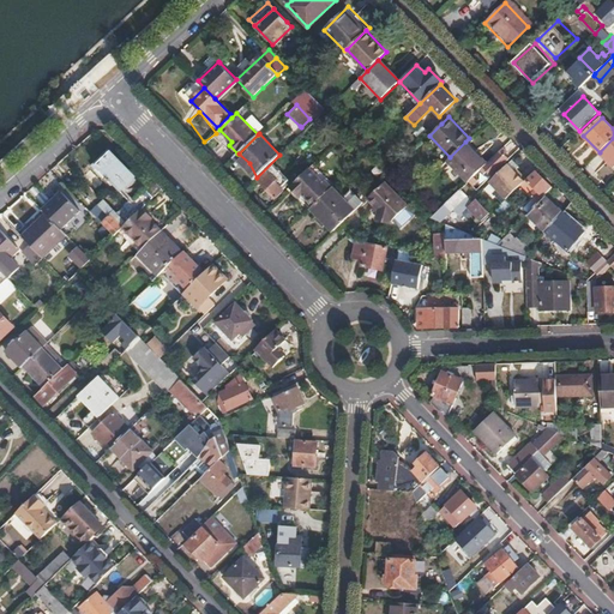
[(613,138),(600,152),(613,167),(613,138)]
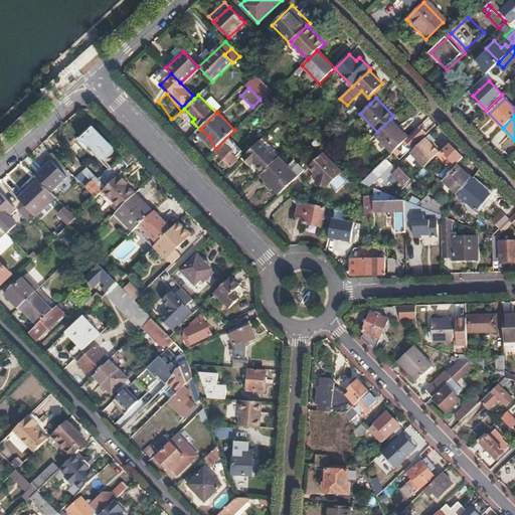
[(408,137),(390,119),(377,132),(374,135),(392,152),(393,151),(402,143),(405,139),(408,137)]
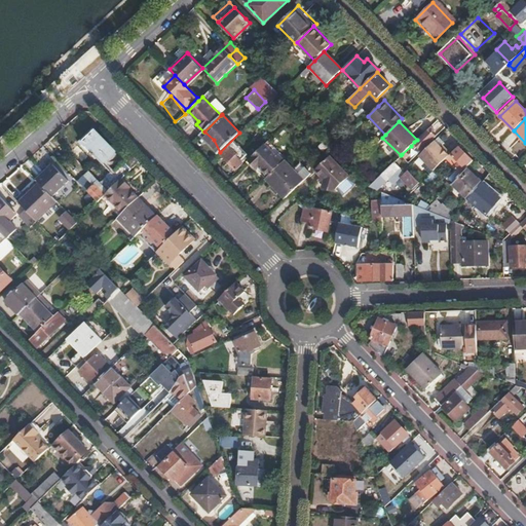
[(424,143),(437,132),(435,130),(438,127),(435,123),(417,140),(414,142),(417,145),(422,140),(424,143)]
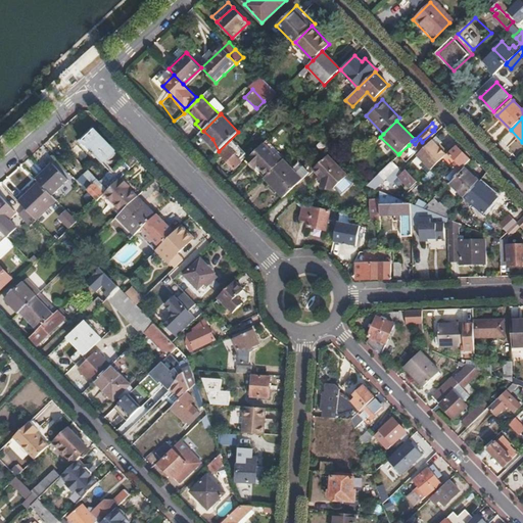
[(114,151),(95,131),(83,142),(102,162),(114,151)]
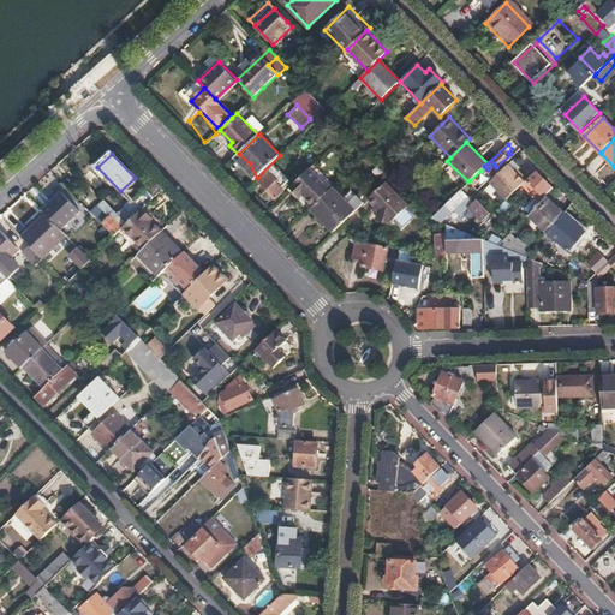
[(499,169),(513,156),(511,154),(496,167),(499,169)]
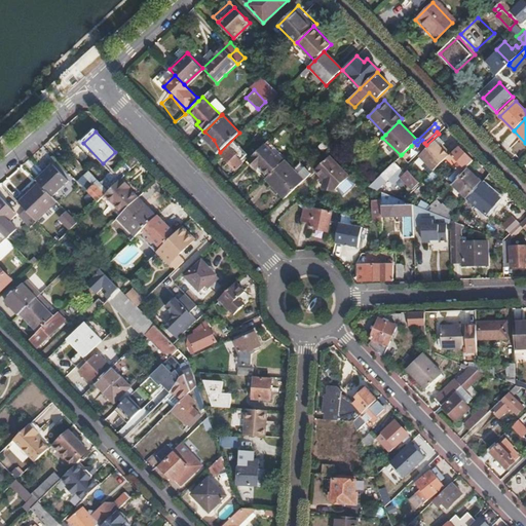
[(234,140),(221,153),(236,170),(245,161),(243,160),(246,158),(243,157),(248,154),(234,140)]
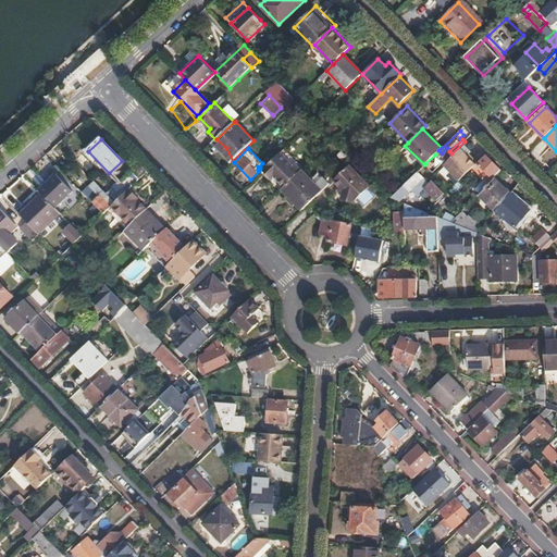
[(302,170),(284,149),(265,166),(263,169),(272,177),(275,175),(285,186),(302,170)]
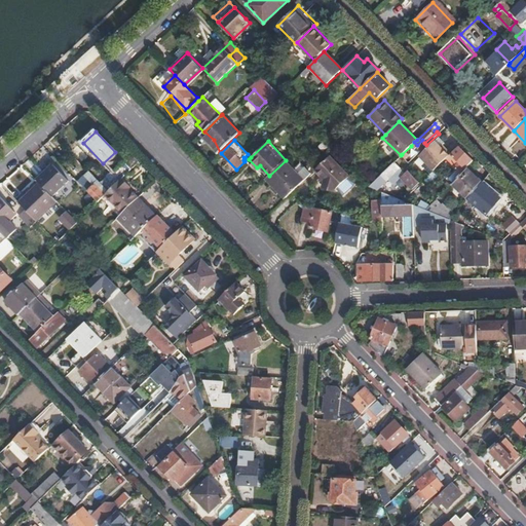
[(448,157),(451,153),(445,147),(443,149),(440,146),(435,141),(420,155),(434,170),(448,157)]
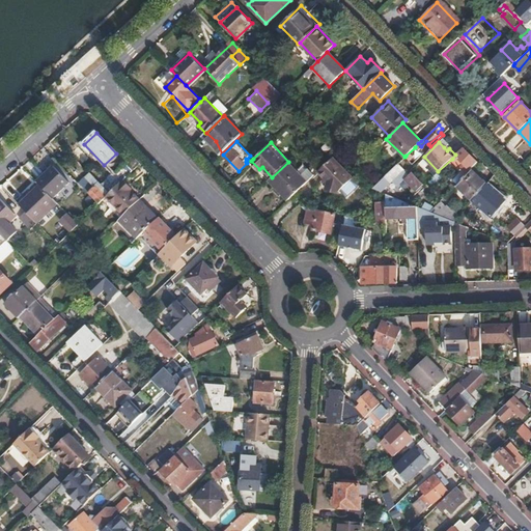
[(417,154),(415,152),(418,150),(415,147),(406,156),(410,160),(417,154)]
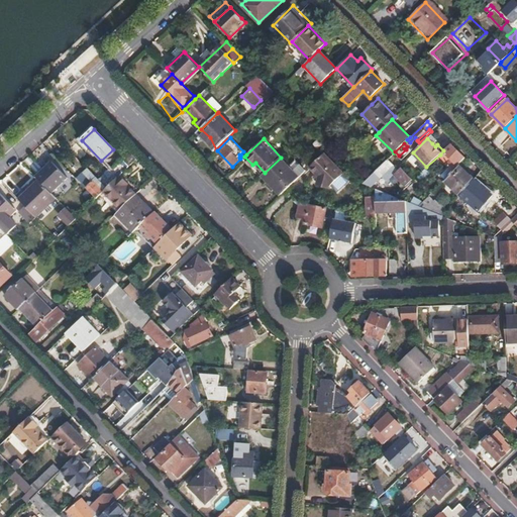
[(466,157),(451,143),(443,150),(451,159),(447,163),(454,169),(458,164),(466,157)]
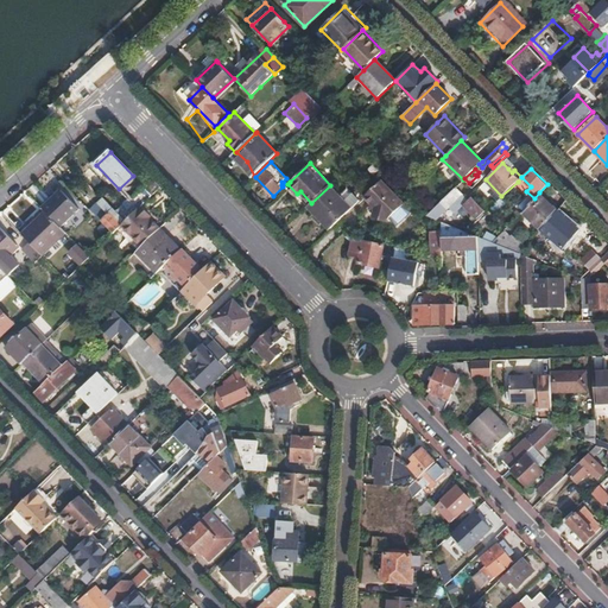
[(531,187),(521,177),(518,182),(526,191),(531,187)]
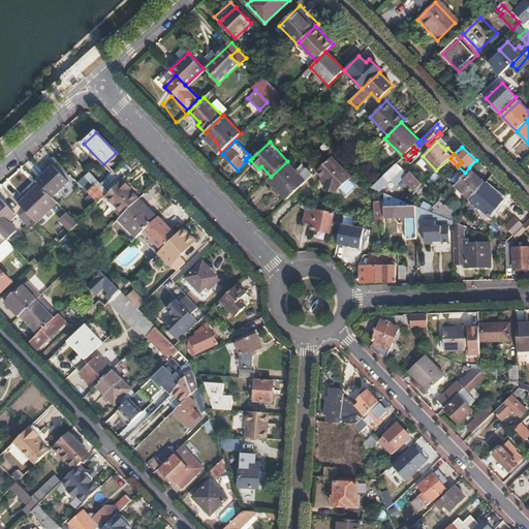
[(141,163),(133,155),(125,162),(133,170),(141,163)]
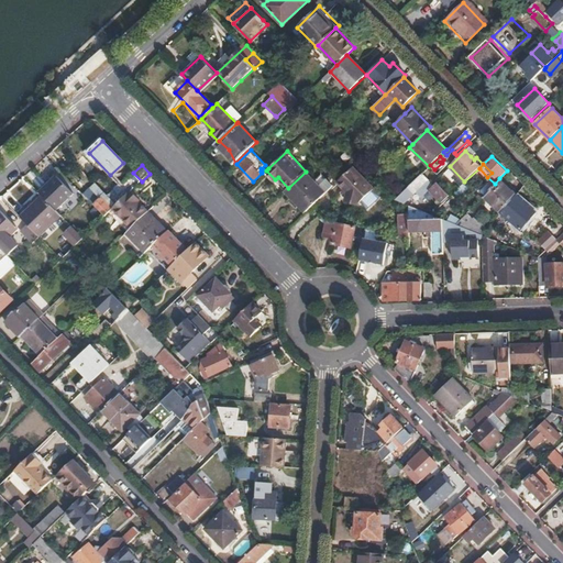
[(375,187),(354,166),(339,180),(349,190),(348,196),(361,201),(363,200),(375,187)]
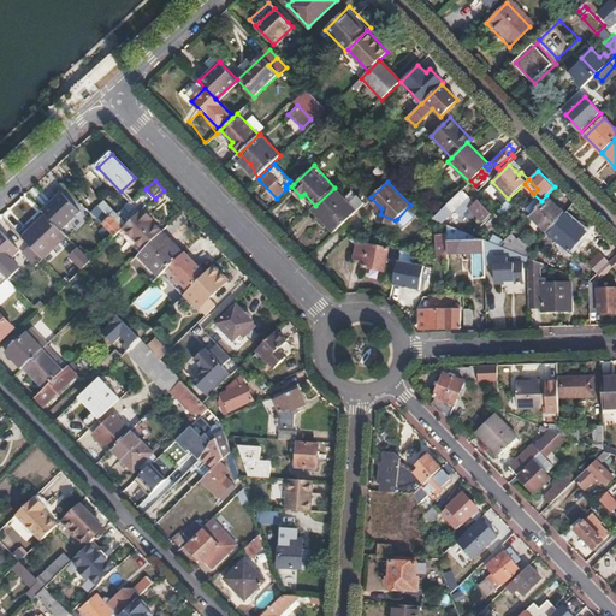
[(347,220),(356,211),(335,188),(315,206),(312,209),(319,217),(321,214),(332,225),(337,230),(347,220)]
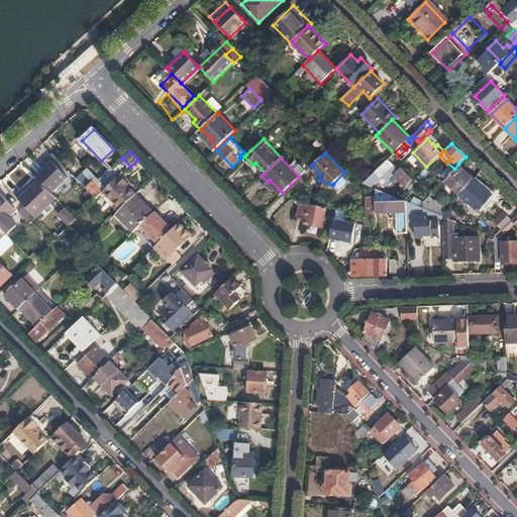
[(121,176),(130,167),(122,159),(111,170),(118,178),(121,176)]
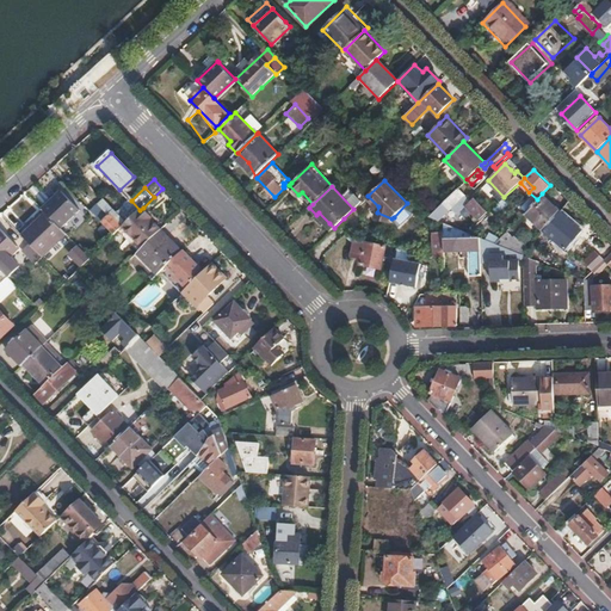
[(448,211),(466,195),(458,187),(450,195),(429,216),(434,218),(442,213),(440,210),(444,208),(448,211)]
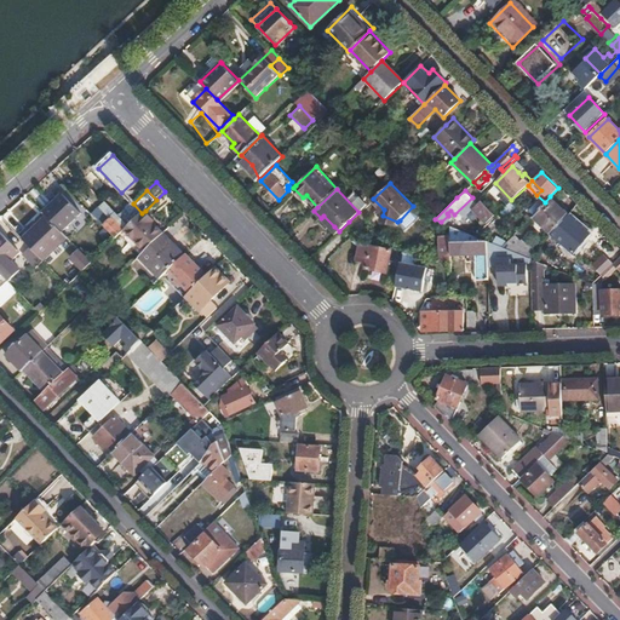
[(62,231),(81,213),(62,195),(44,212),(46,216),(62,231)]
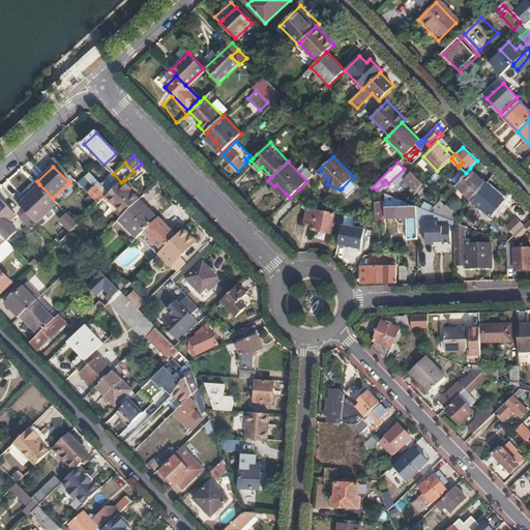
[(471,201),(487,183),(470,168),(466,173),(454,184),(471,201)]
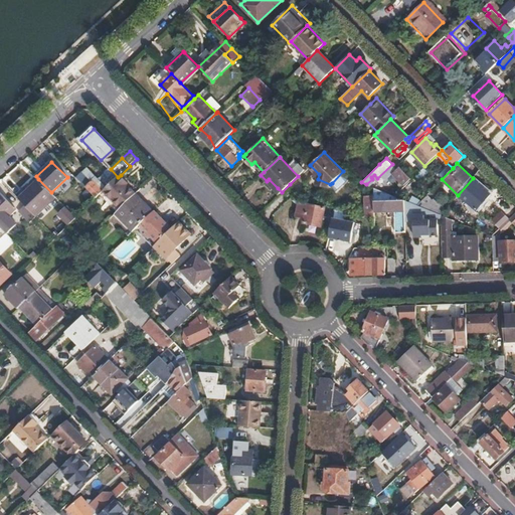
[(420,179),(430,171),(424,166),(416,175),(420,179)]
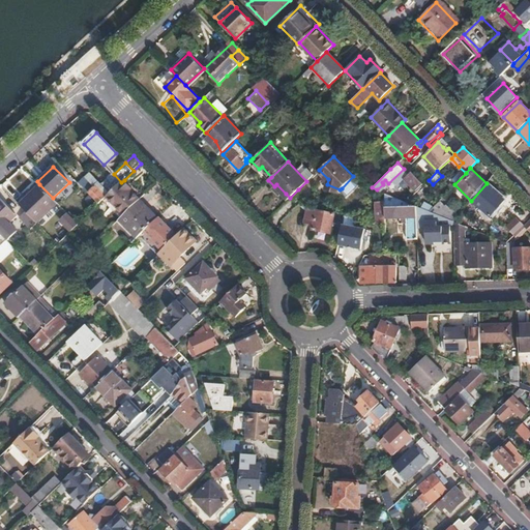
[(413,172),(404,180),(416,194),(425,185),(413,172)]
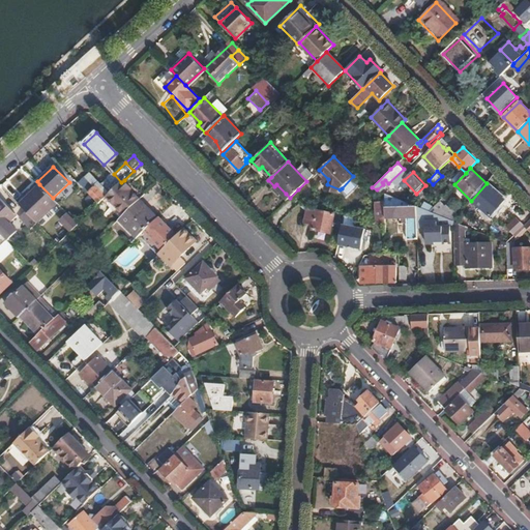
[(353,176),(342,188),(348,195),(359,183),(353,176)]
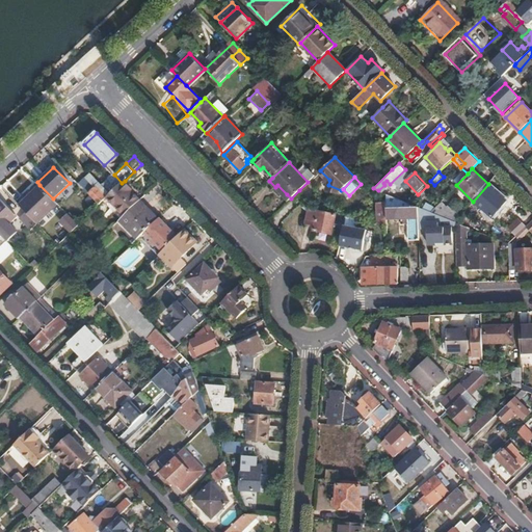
[(121,220),(141,200),(132,190),(133,188),(125,181),(122,183),(108,197),(103,202),(121,220)]
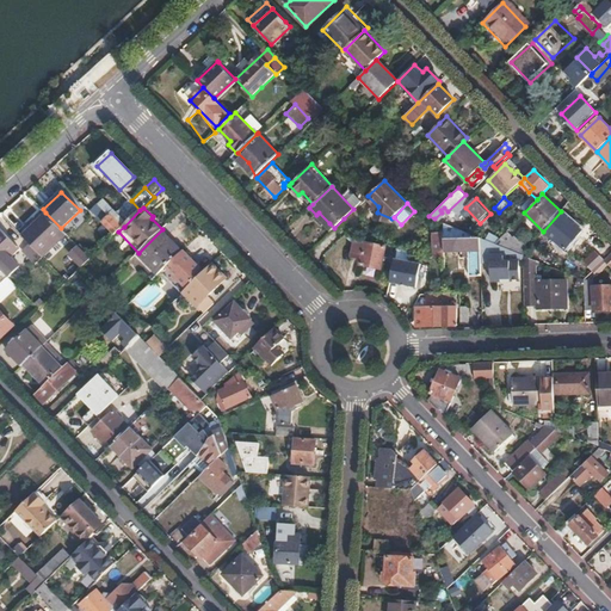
[(566,250),(582,229),(561,211),(543,232),(566,250)]
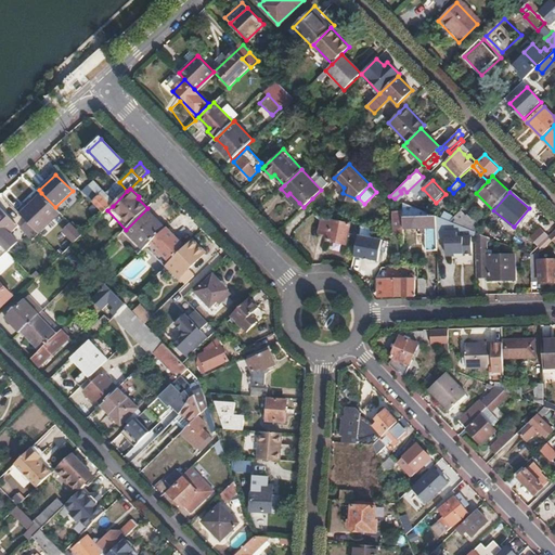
[(38,232),(60,211),(55,207),(41,193),(33,201),(29,197),(16,209),(30,223),(38,232)]
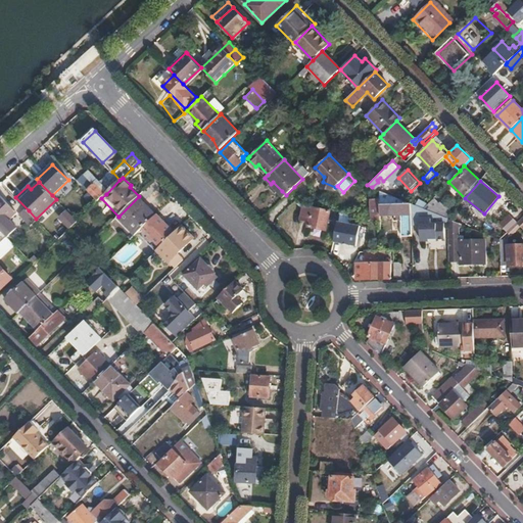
[(282,191),(273,182),(271,184),(268,187),(277,196),(282,191)]
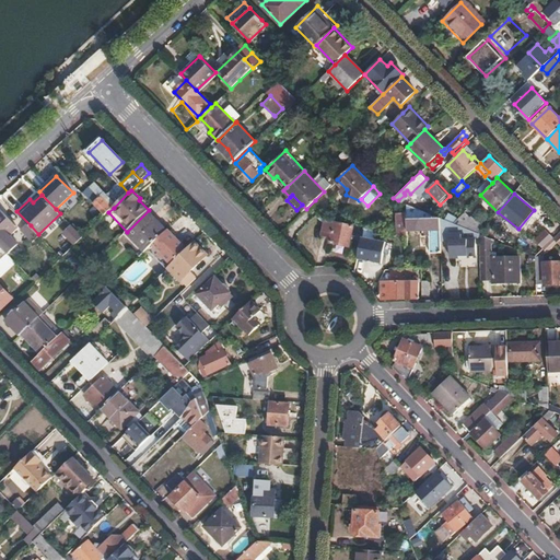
[(114,208),(102,196),(94,203),(106,214),(108,212),(114,208)]
